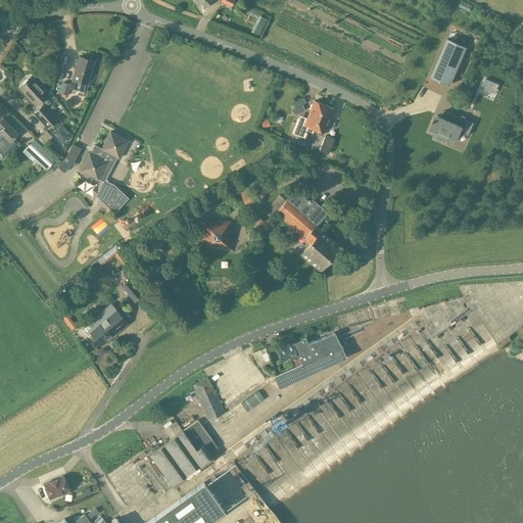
[(253,15),(256,10),(247,5),(244,10),(253,15)]
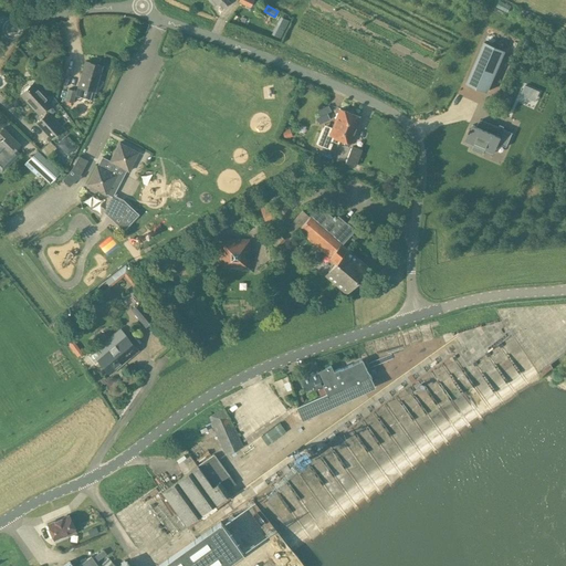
[(280,38),(290,20),(280,14),(271,33),(280,38)]
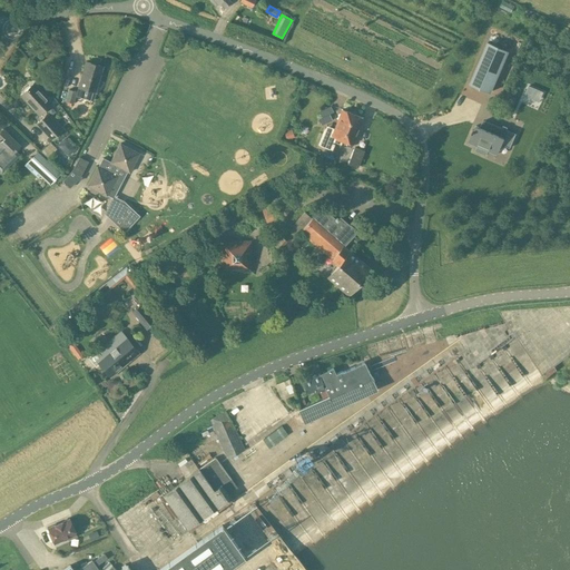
[(488,43),(470,85),(491,94),(509,52),(488,43)]
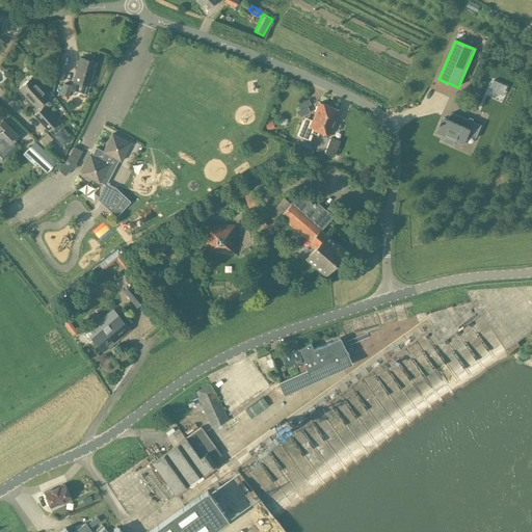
[(88,86),(96,61),(80,56),(73,81),(88,86)]
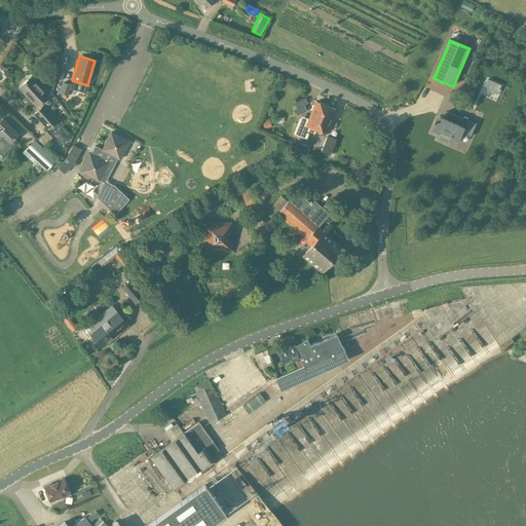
[(42,101),(48,95),(31,76),(19,87),(35,105),(33,107),(36,110),(34,113),(49,128),(60,119),(42,101)]
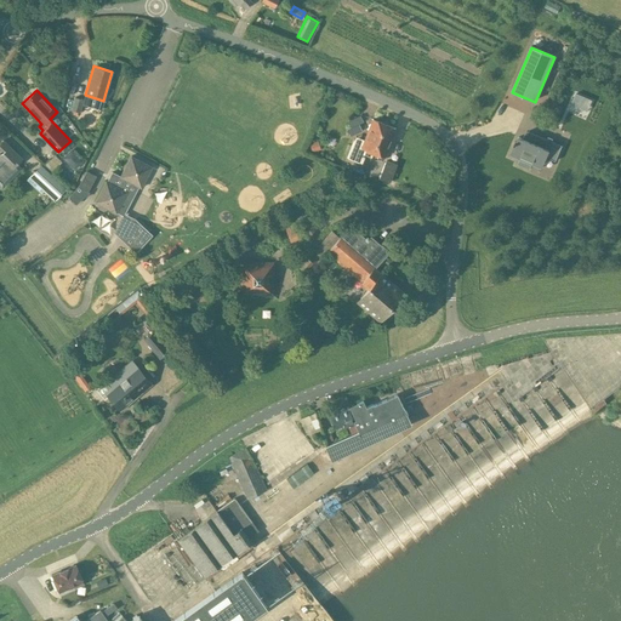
[(592,101),(576,93),(571,104),(587,110),(592,101)]
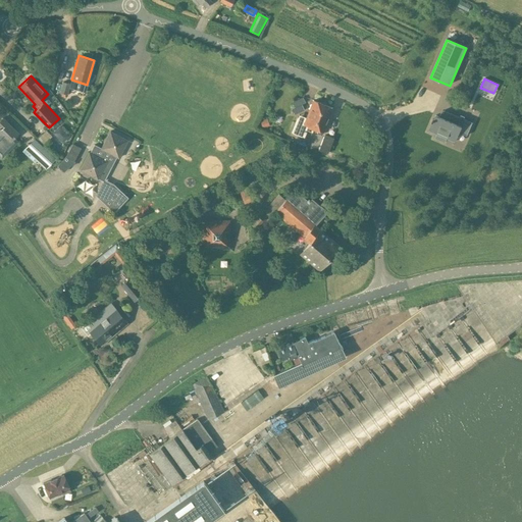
[(312,133),(314,127),(323,105),(313,101),(306,119),(299,116),(292,133),(304,138),(307,131),(312,133)]
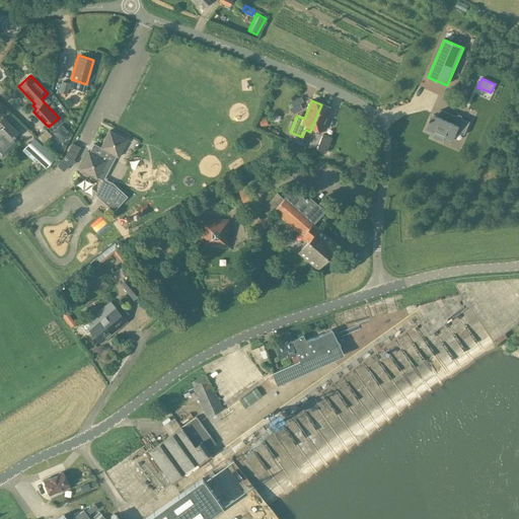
[(321,104),(312,127),(321,130),(330,107),(321,104)]
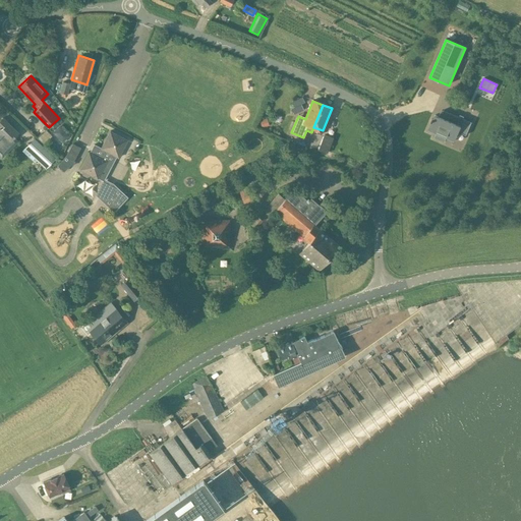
[(437,133),(435,137),(445,142),(447,137),(449,135),(456,138),(458,131),(466,135),(472,122),(444,110),(441,117),(436,115),(433,119),(432,118),(431,121),(432,121),(428,130),(437,133)]
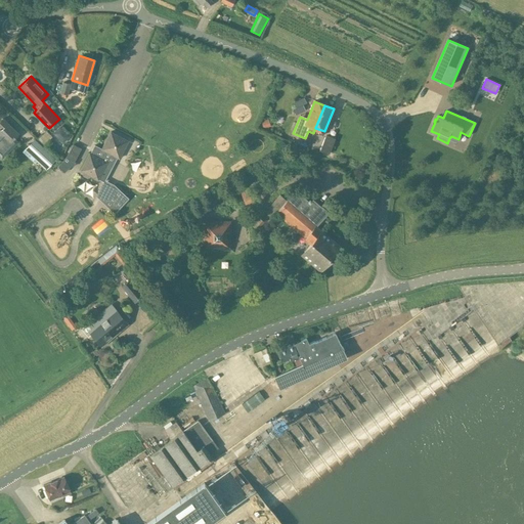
[(8,143),(18,134),(3,118),(0,120),(0,134),(1,136),(0,136),(0,145),(6,151),(11,146),(8,143)]
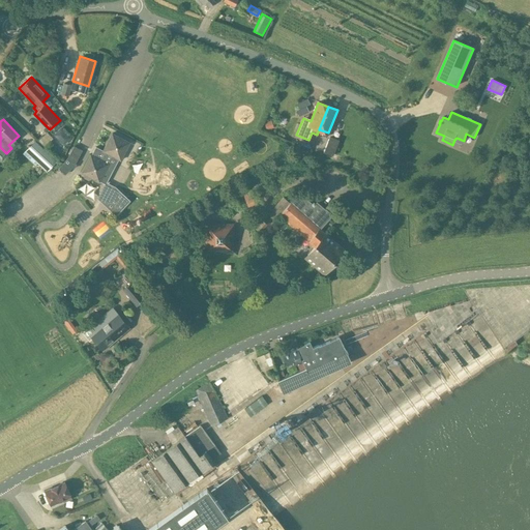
[(60,127),(53,135),(64,145),(70,138),(60,127)]
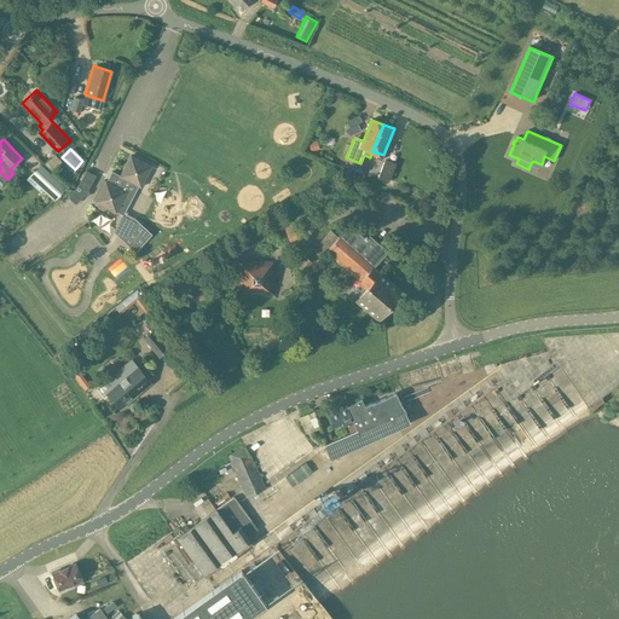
[(140,187),(151,166),(131,155),(120,175),(111,171),(106,180),(105,179),(94,201),(116,213),(116,212),(123,215),(138,186),(140,187)]
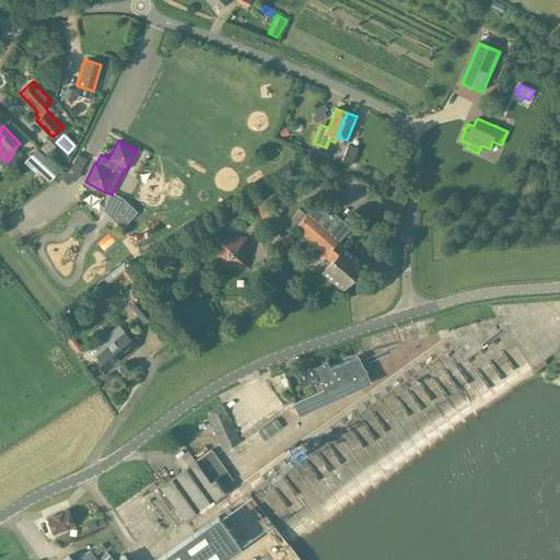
[(358,148),(350,144),(349,144),(341,161),(352,164),(358,148)]
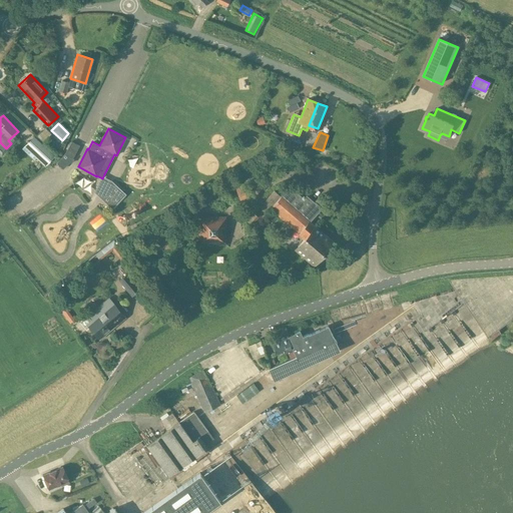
[(35,136),(27,145),(46,163),(54,154),(35,136)]
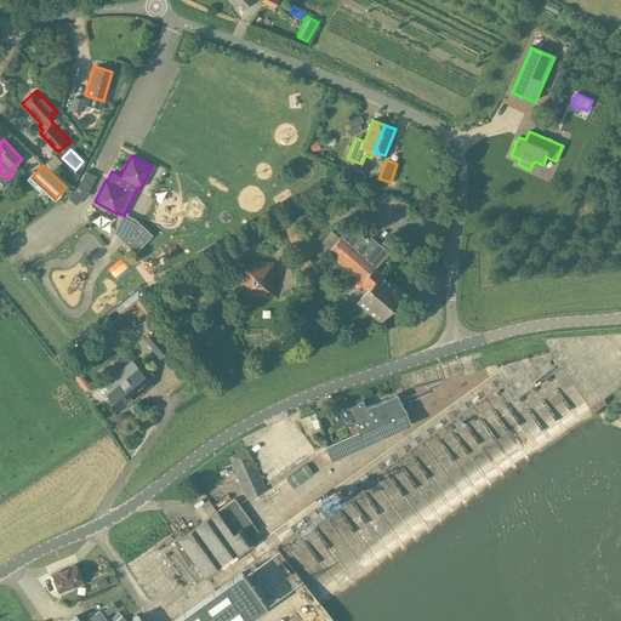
[(89,192),(97,176),(86,170),(78,187),(68,197),(77,205),(84,197),(86,198),(90,192),(89,192)]
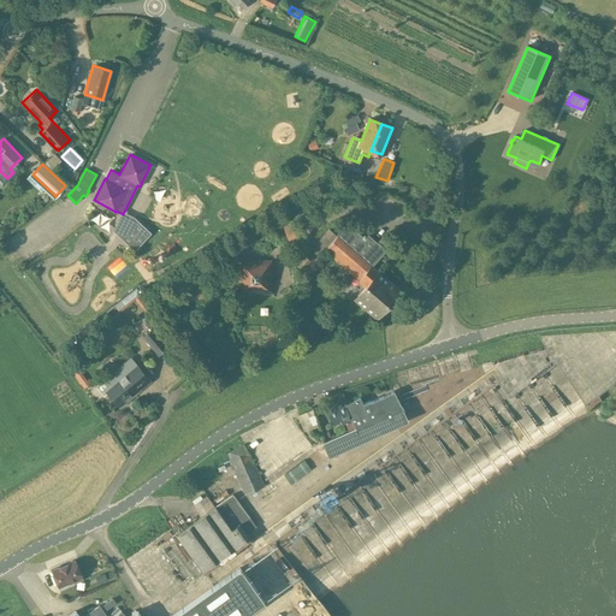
[(135,250),(152,232),(138,220),(134,217),(117,235),(135,250)]
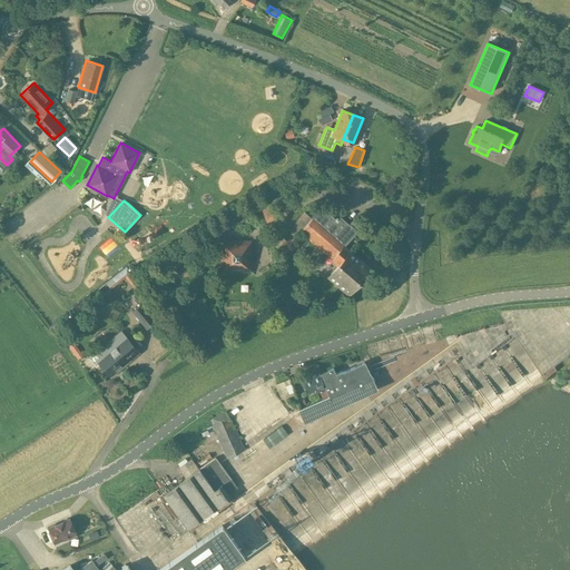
[(262,206),(266,219),(274,217),(269,204),(262,206)]
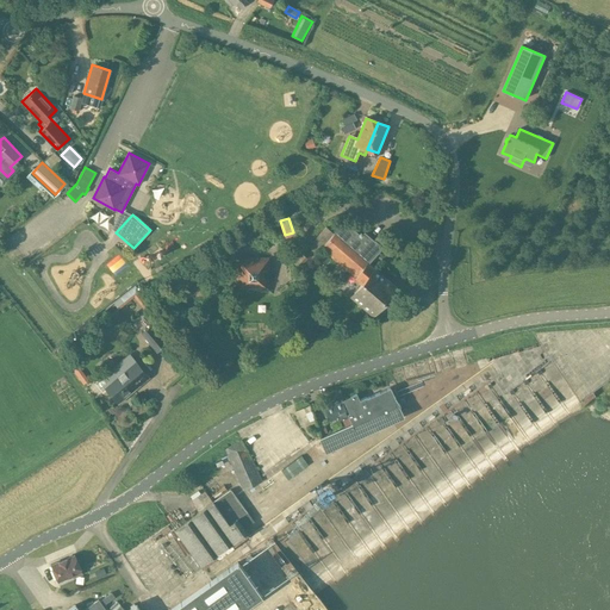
[(334,232),(335,232),(322,248),(361,284),(350,296),(372,315),(397,287),(368,262),(383,247),(365,231),(361,235),(347,223),(341,223),(334,232)]
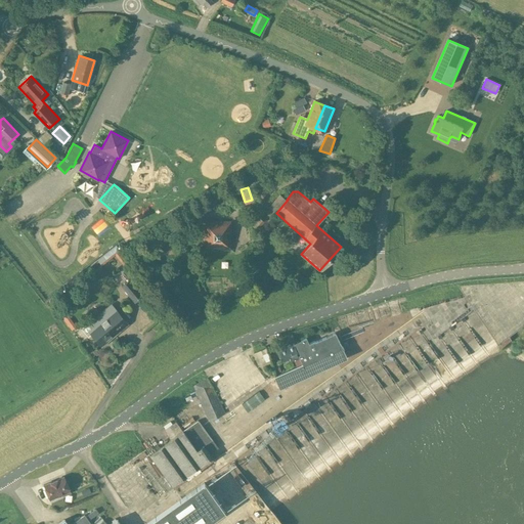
[(91,226),(97,233),(108,225),(102,218),(91,226)]
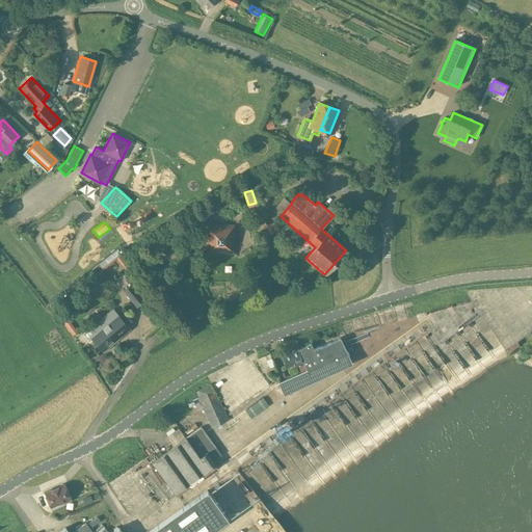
[(234,249),(234,229),(207,229),(207,249),(234,249)]
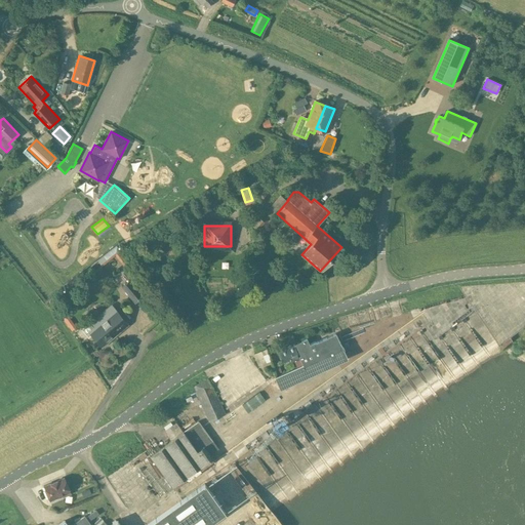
[(119,246),(97,257),(101,264),(122,251),(119,246)]
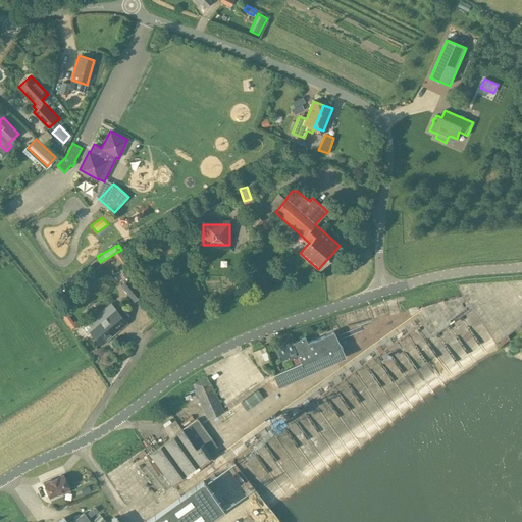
[(128,278),(124,281),(120,285),(135,302),(143,295),(128,278)]
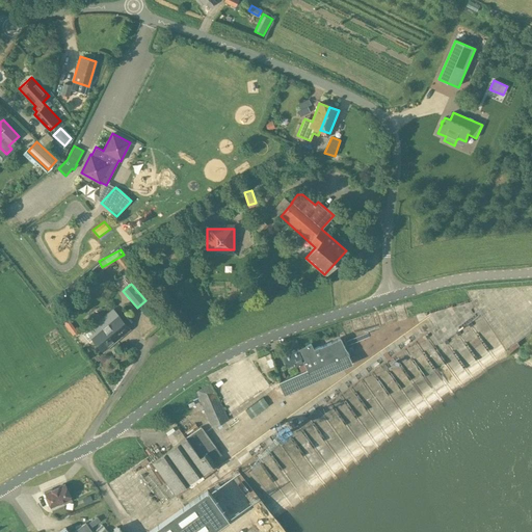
[(130,329),(116,314),(111,308),(82,333),(89,342),(92,339),(103,351),(130,329)]
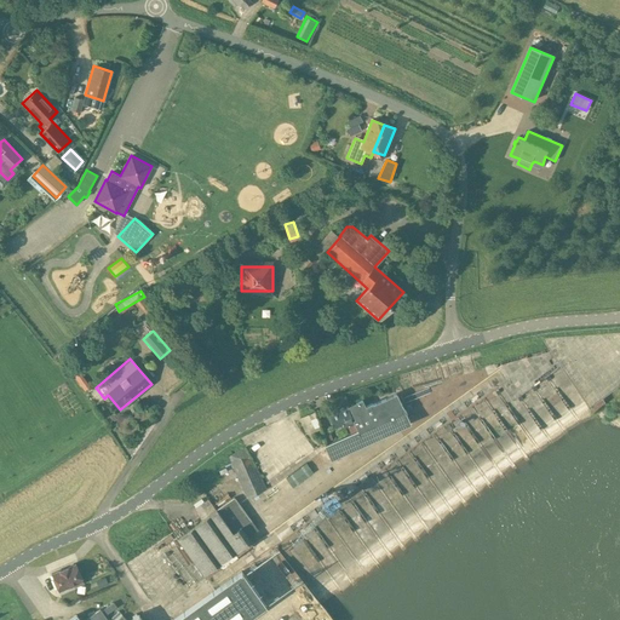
[(331,459),(409,424),(402,407),(396,395),(373,405),(373,403),(366,407),(362,400),(348,407),(354,420),(352,420),(357,430),(325,445),(331,459)]
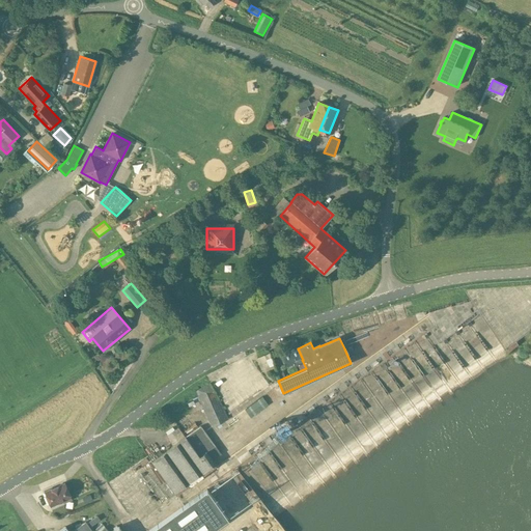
[(303,360),(298,348),(297,346),(282,354),(287,366),(302,360),(303,360)]
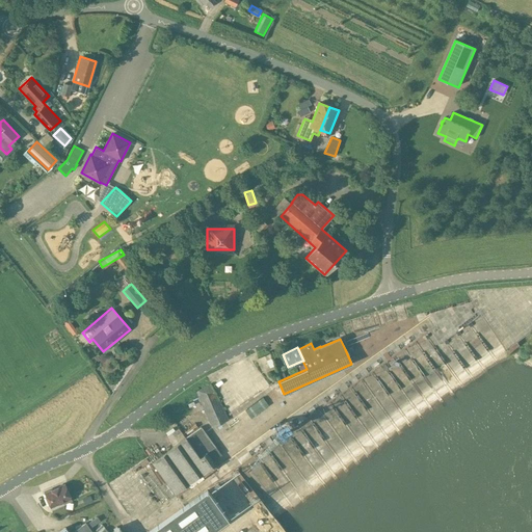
[(212,427),(229,420),(220,400),(219,400),(211,383),(196,392),(212,427)]
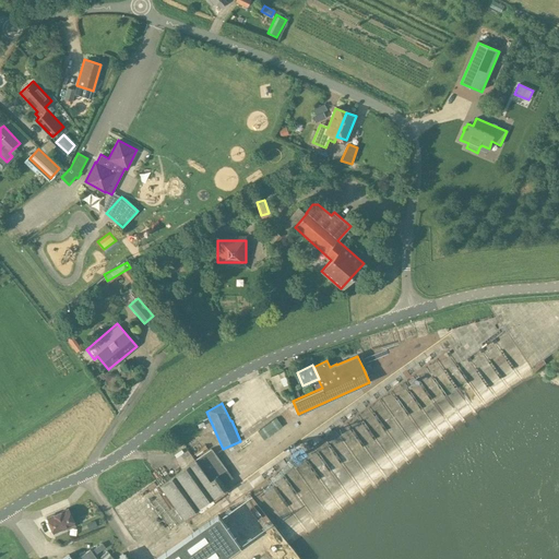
[(181,466),(193,459),(187,447),(174,454),(181,466)]
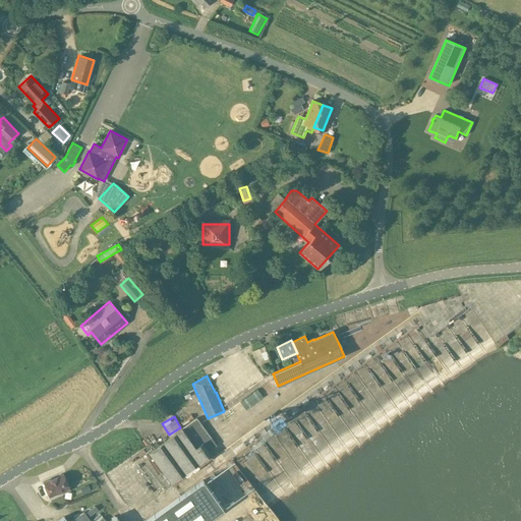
[(171,483),(211,454),(209,451),(217,445),(211,437),(197,418),(182,428),(149,452),(171,483)]
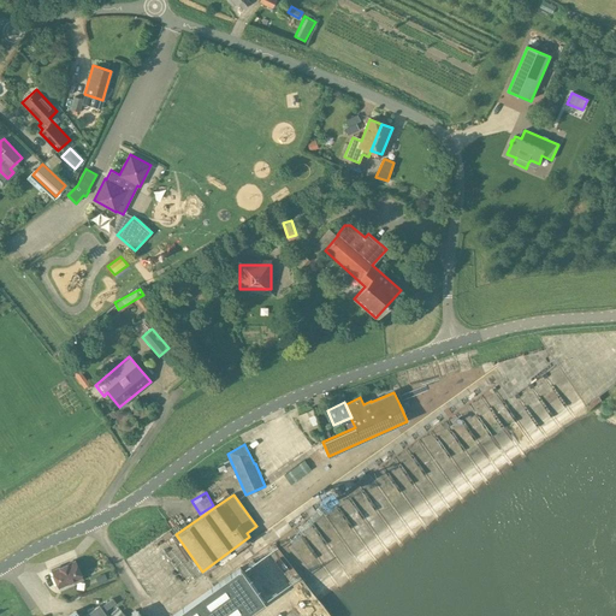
[(58,586),(82,576),(75,560),(51,570),(58,586)]
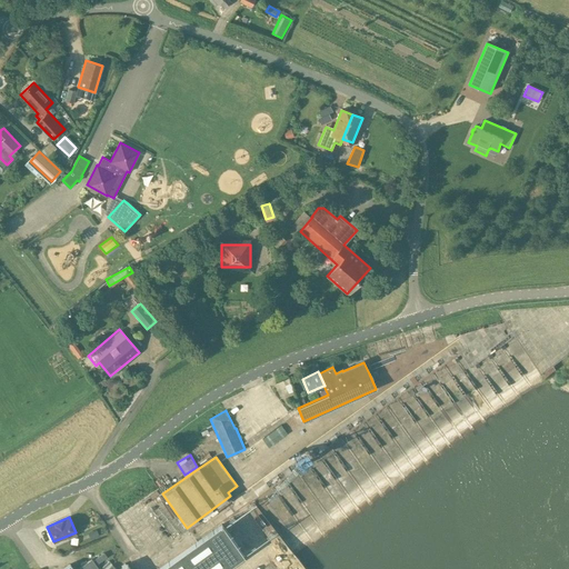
[(223,568),(243,555),(221,523),(157,568),(130,568),(127,563),(119,568),(116,568),(112,565),(107,568),(99,568),(92,559),(78,568),(73,568),(70,563),(62,568),(223,568)]
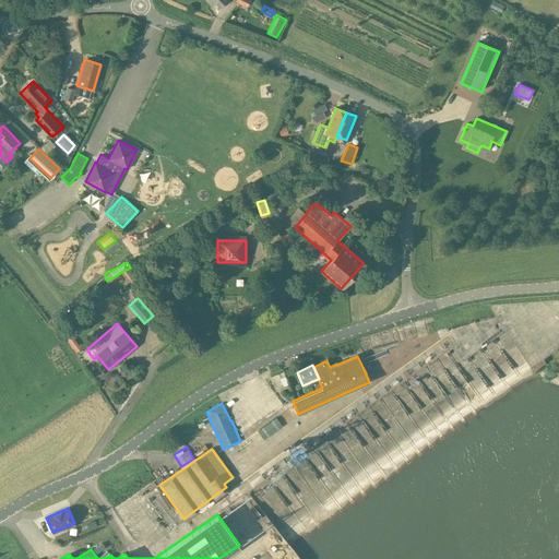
[(283,558),(297,558),(285,545),(277,552),(283,558)]
